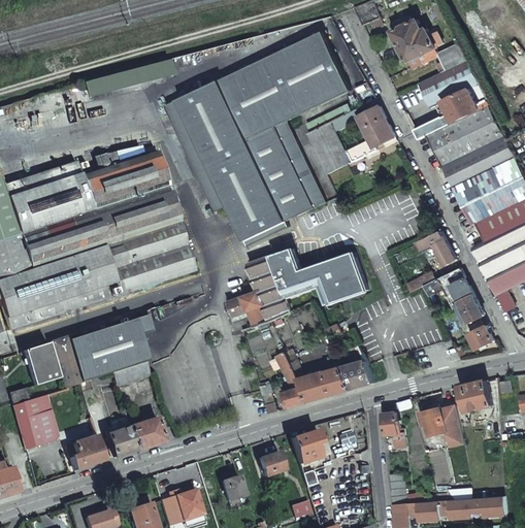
[(372,0),(354,8),(363,26),(381,18),(372,0)]
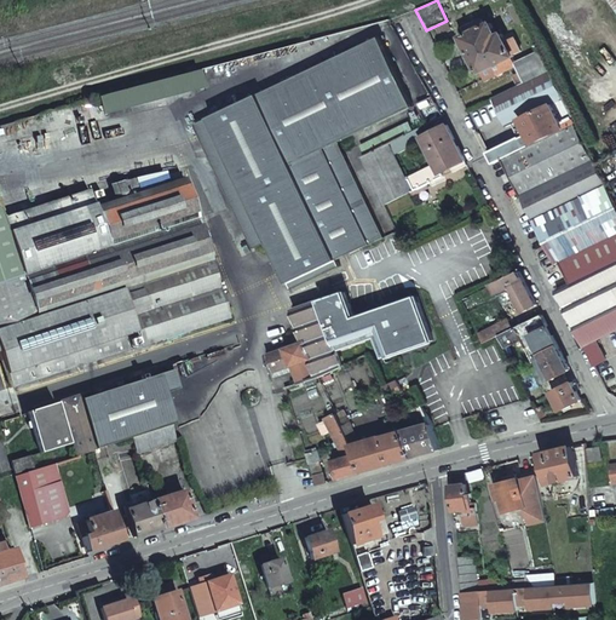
[(460,36),(478,74),(511,57),(500,33),(496,35),(490,23),(483,26),(481,19),(464,27),(467,34),(460,36)]
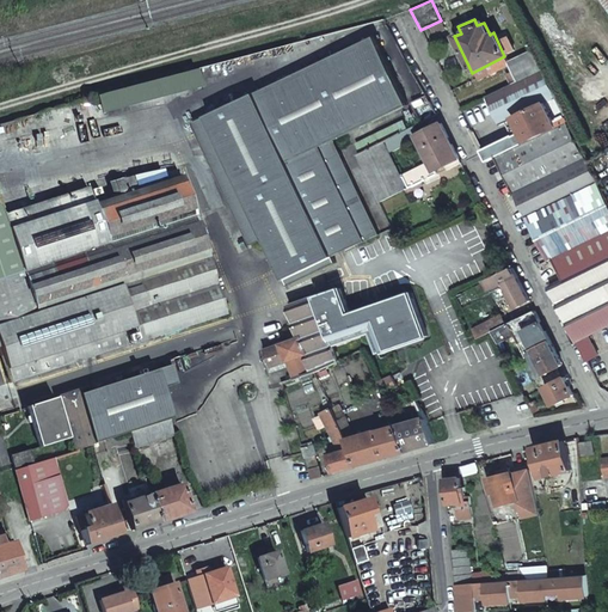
[(312,67),(344,133),(405,103),(374,38),(312,67)]
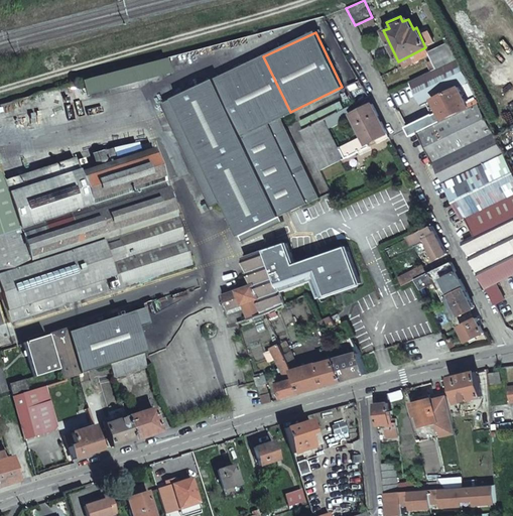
[(427,54),(435,70),(455,59),(447,44),(427,54)]
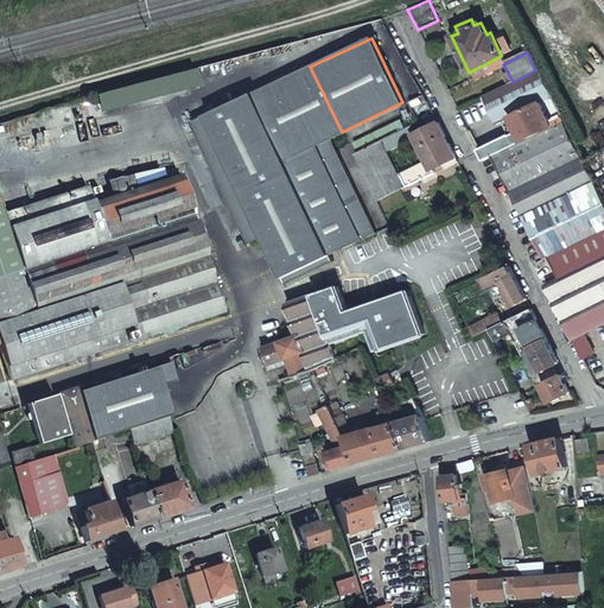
[(255,227),(245,230),(241,233),(246,244),(260,238),(279,277),(374,232),(330,138),(342,132),(310,67),(203,118),(255,227)]
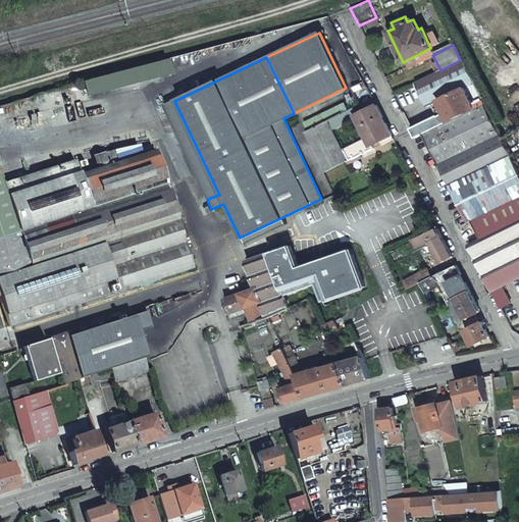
[(440,70),(414,84),(425,106),(430,104),(436,115),(443,112),(447,120),(471,108),(461,88),(471,83),(460,60),(440,70)]
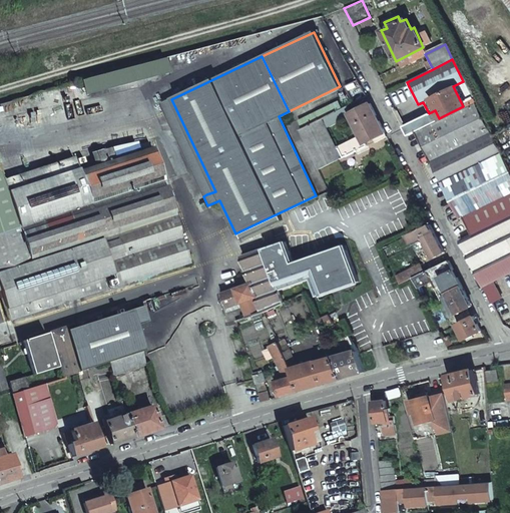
[(354,81),(345,85),(349,97),(359,93),(354,81)]
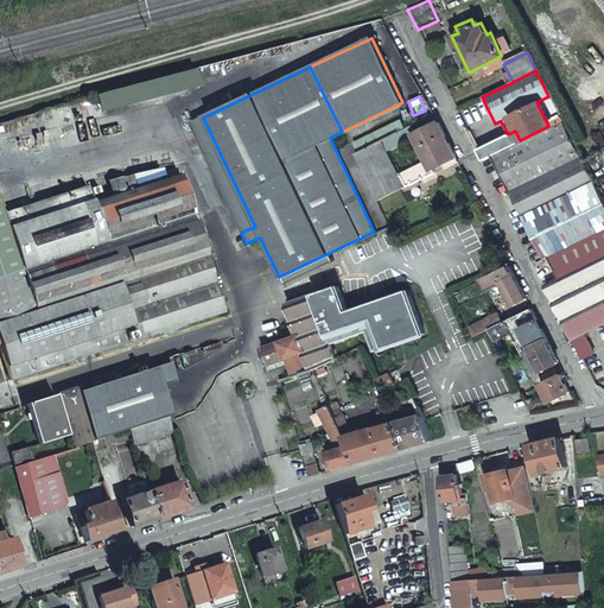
[(190,124),(241,233),(245,230),(255,227),(203,118),(192,122),(190,124)]
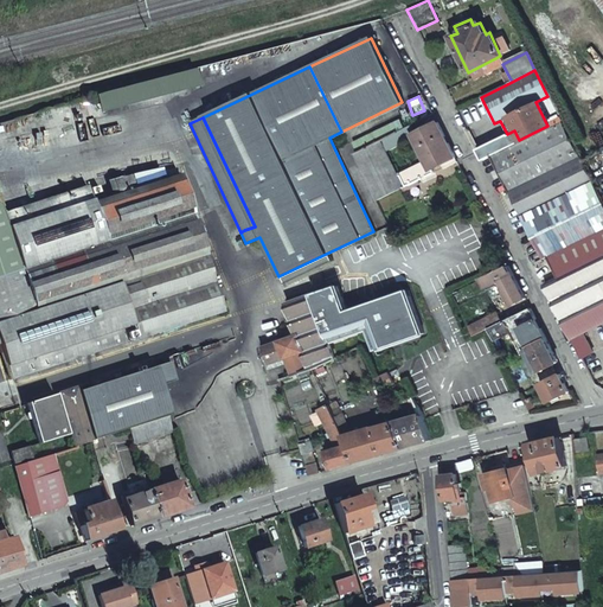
[(547,126),(519,140),(491,154),(507,190),(577,155),(559,120),(547,126)]
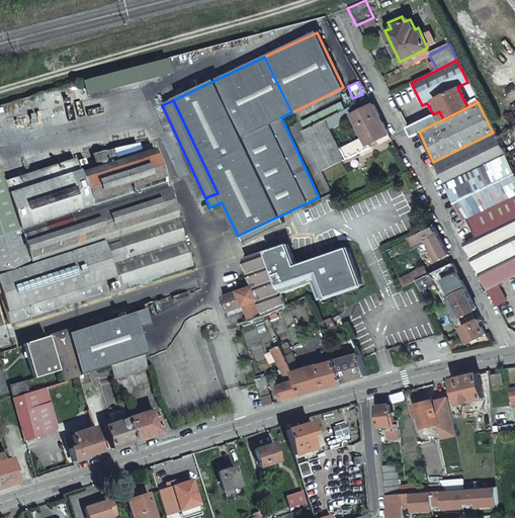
[(304,131),(301,132),(320,171),(369,147),(368,144),(388,135),(372,103),(352,113),(363,137),(338,150),(323,121),(304,131)]
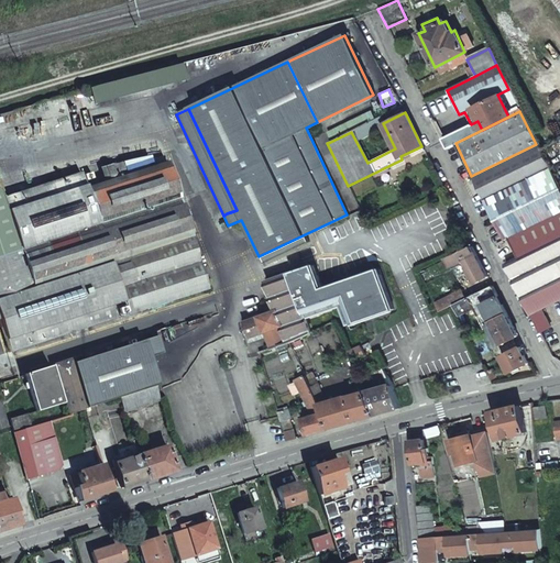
[(326,134),(330,142),(351,132),(374,120),(371,113),(326,134)]
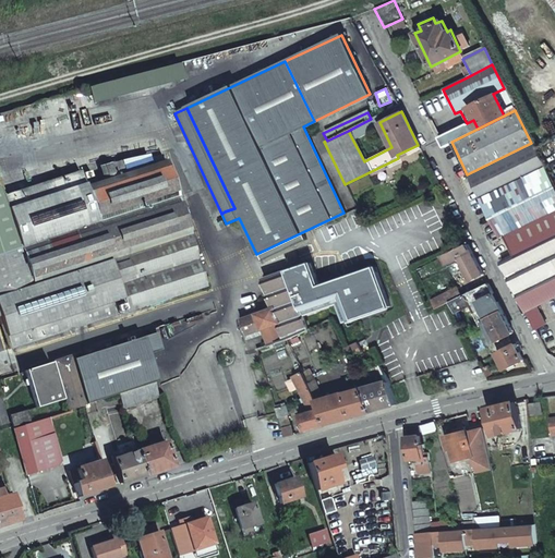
[(473,120),(467,123),(465,124),(438,136),(443,146),(451,142),(478,129),(473,120)]
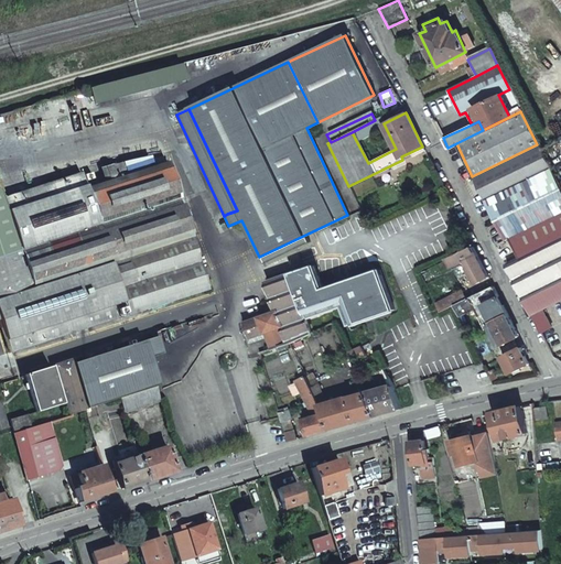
[(560,193),(538,147),(537,144),(472,176),(503,238),(560,208),(560,193)]
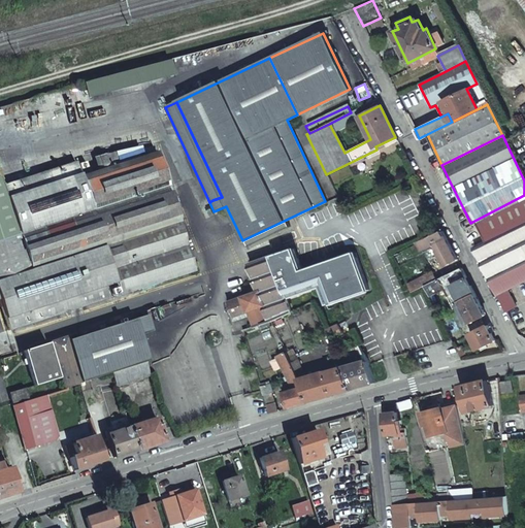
[(14,236),(0,240),(0,317),(4,331),(191,271),(153,154),(109,167),(105,155),(92,159),(96,171),(78,176),(73,162),(0,186),(0,189),(14,236)]
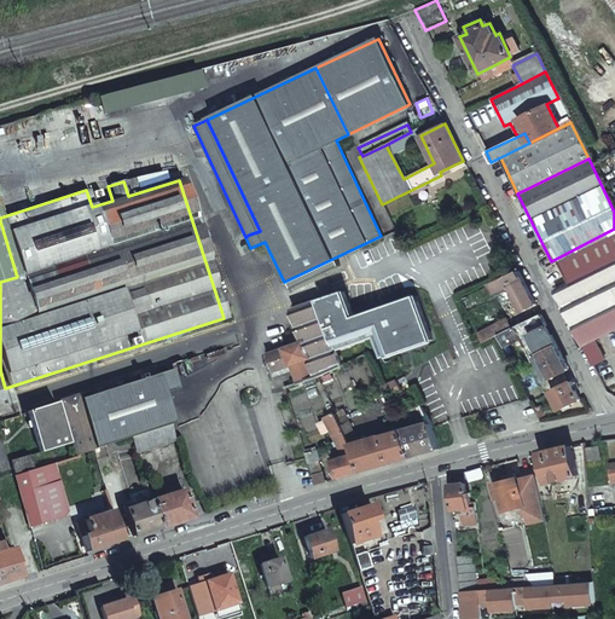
[(614,229),(551,261),(552,262),(557,260),(614,232),(614,229)]
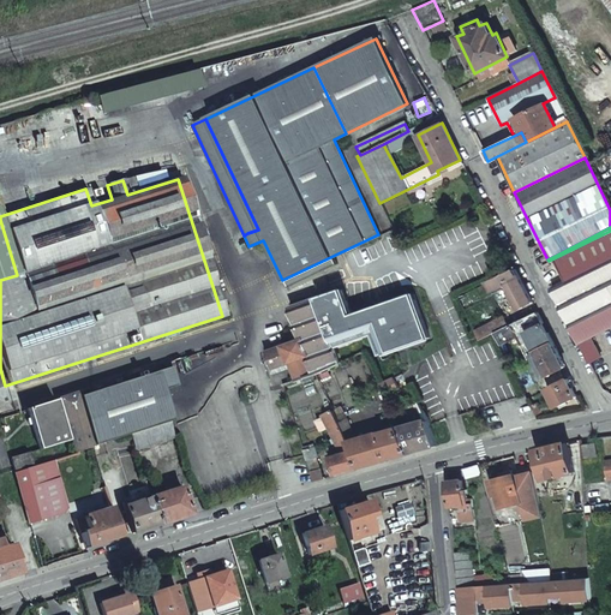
[(610,231),(553,258),(565,280),(610,257),(610,231)]
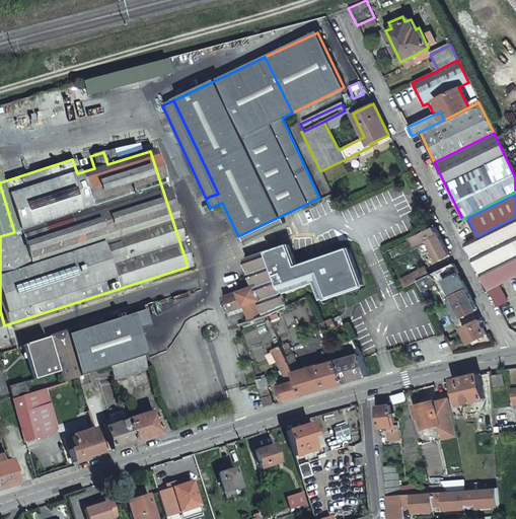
[(465,242),(496,304),(506,300),(498,284),(515,274),(515,217),(477,236),(465,242)]
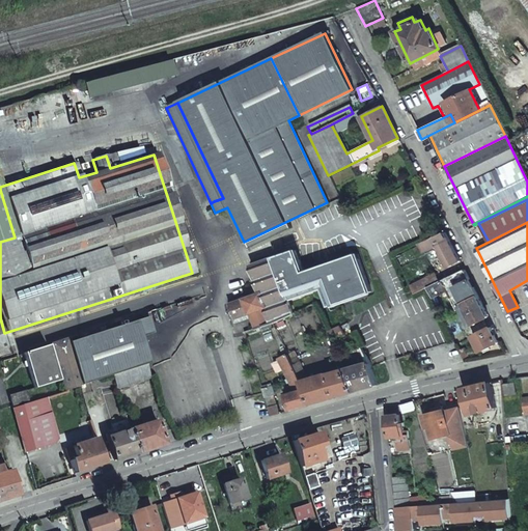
[(459,260),(445,231),(423,242),(426,249),(436,245),(447,266),(459,260)]
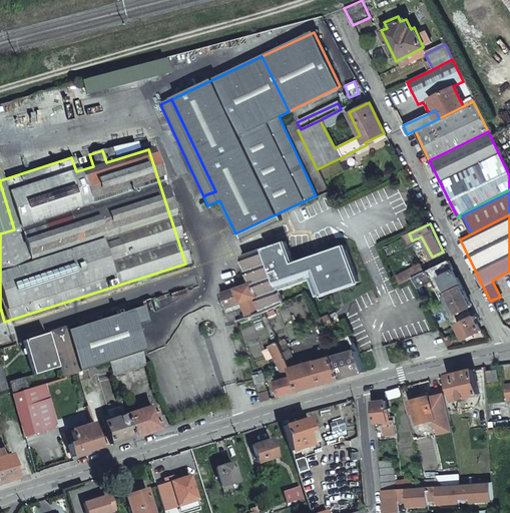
[(284,241),(263,249),(278,290),(299,283),(292,264),(284,241)]
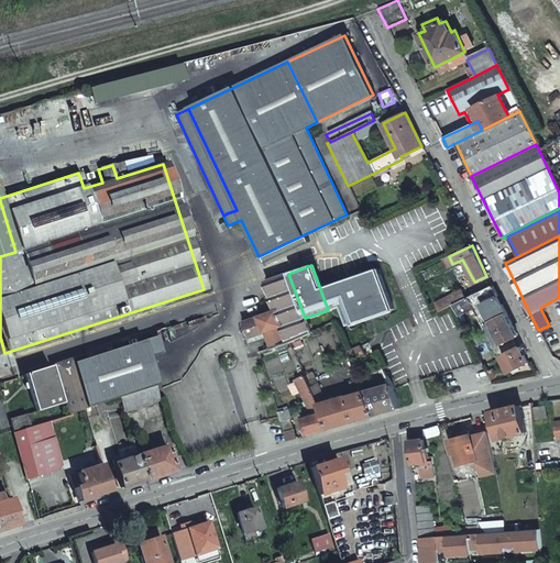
[(376,268),(320,289),(328,310),(339,307),(343,317),(346,316),(352,312),(384,297),(386,296),(376,268)]
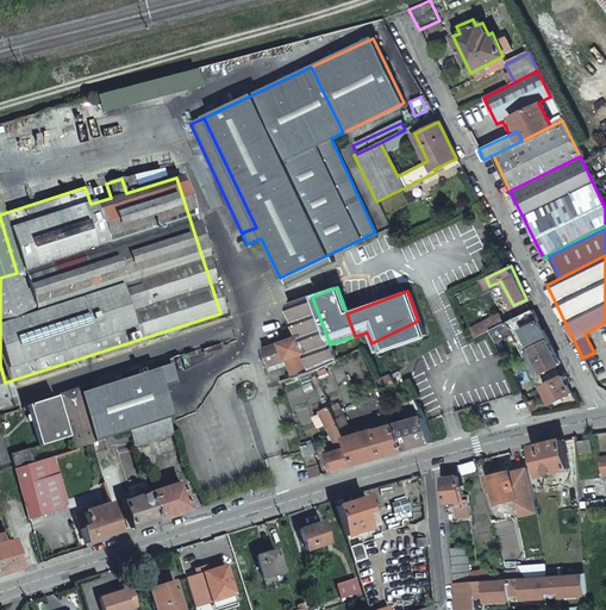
[(330,344),(312,297),(287,306),(298,334),(262,350),(267,367),(286,361),(292,379),(298,377),(313,371),(336,360),(330,344)]
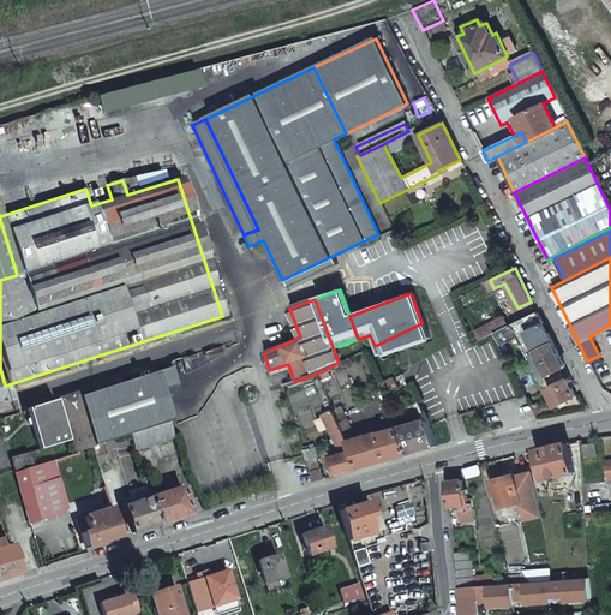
[(507,326),(493,332),(499,344),(516,335),(527,358),(531,356),(537,353),(544,369),(546,374),(563,365),(535,311),(507,326)]
